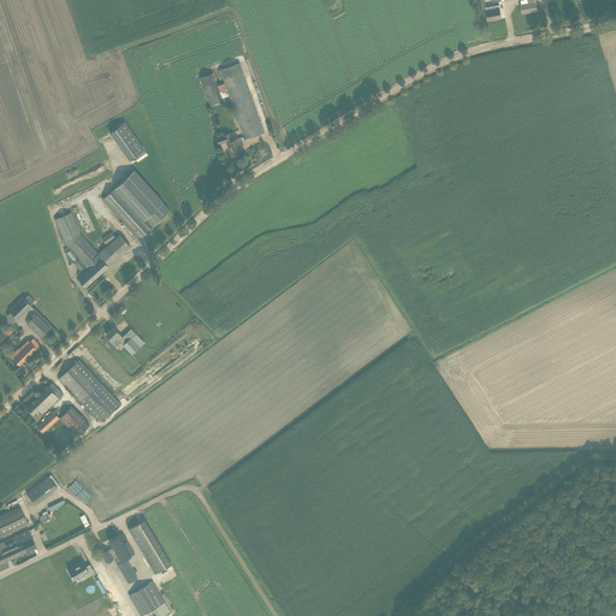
[(499,5),(485,7),(487,21),(502,18),(499,5)]
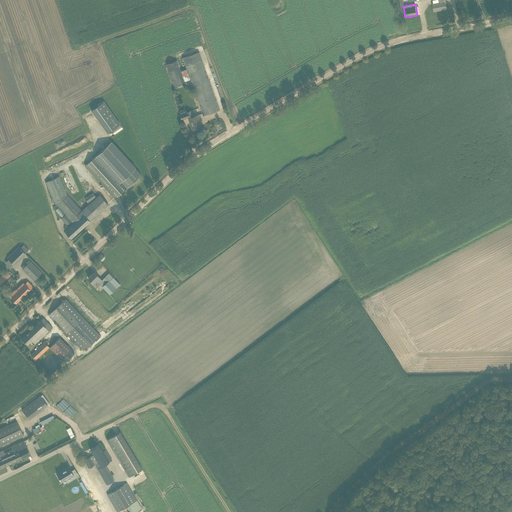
[(187,69),(190,79),(203,115),(219,110),(199,52),(183,58),(187,69)]
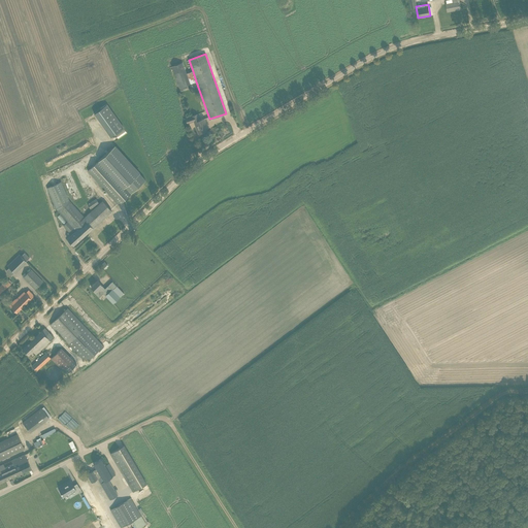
[(171,66),(179,88),(190,84),(186,73),(183,63),(171,66)]
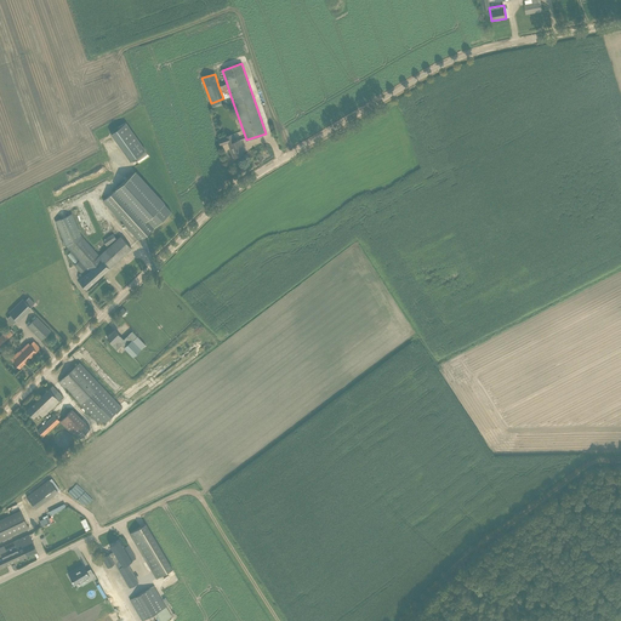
[(223,100),(231,96),(227,84),(218,86),(223,98),(223,100)]
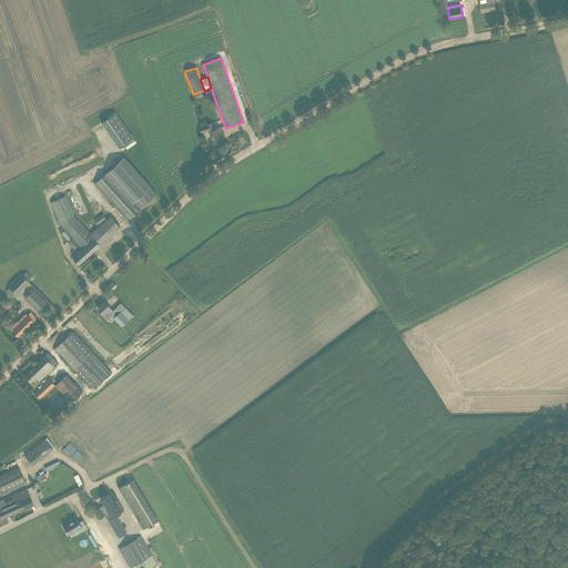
[(114,113),(101,122),(119,148),(132,138),(114,113)]
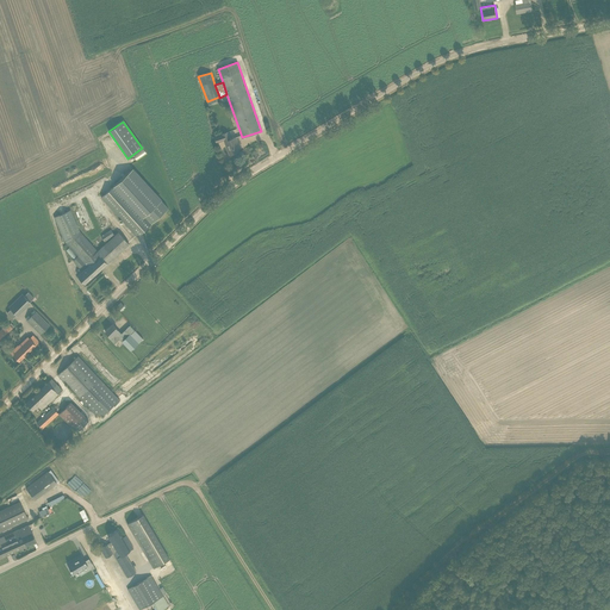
[(236,148),(238,147),(236,137),(230,138),(228,131),(213,136),(216,143),(224,141),(229,154),(237,151),(236,148)]
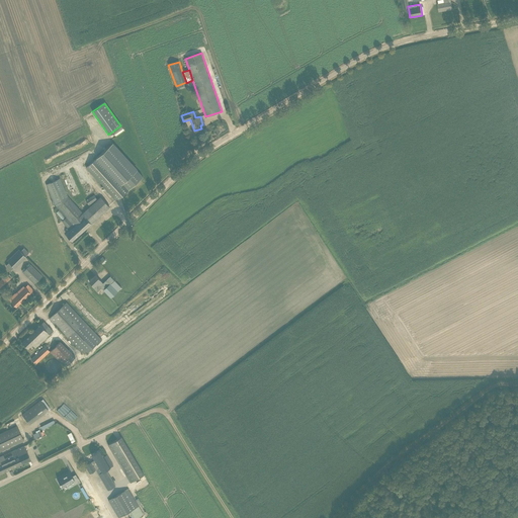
[(86,168),(112,197),(116,201),(128,189),(143,177),(137,170),(138,169),(113,143),(98,156),(86,168)]
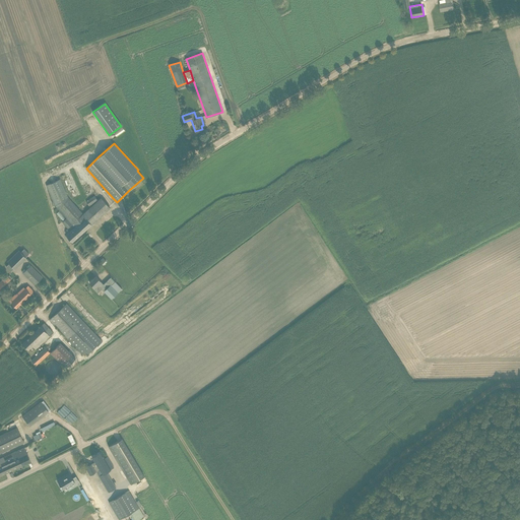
[(62,222),(68,229),(71,224),(74,228),(66,236),(72,242),(110,208),(107,204),(101,198),(83,214),(68,197),(60,179),(47,185),(55,205),(67,218),(62,222)]
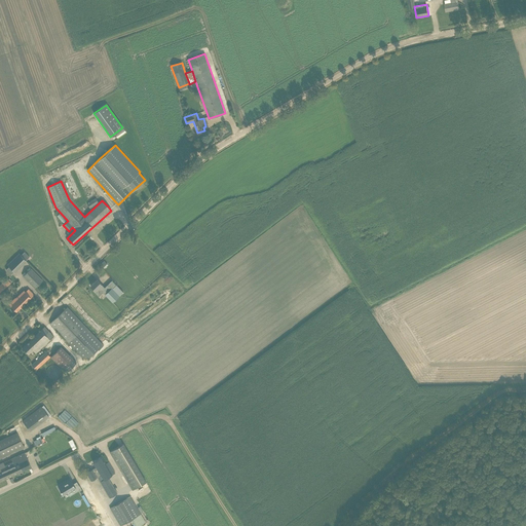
[(86,203),(90,209),(99,202),(96,197),(86,203)]
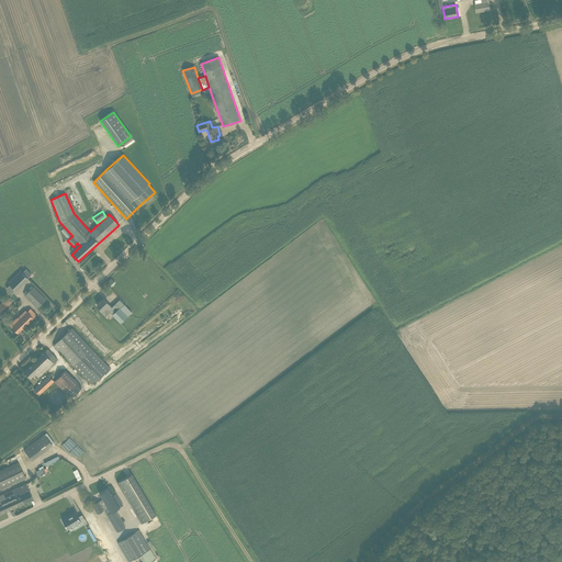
[(27,278),(31,274),(25,269),(22,272),(21,271),(8,283),(10,284),(7,288),(11,293),(15,290),(15,291),(29,279),(27,278)]
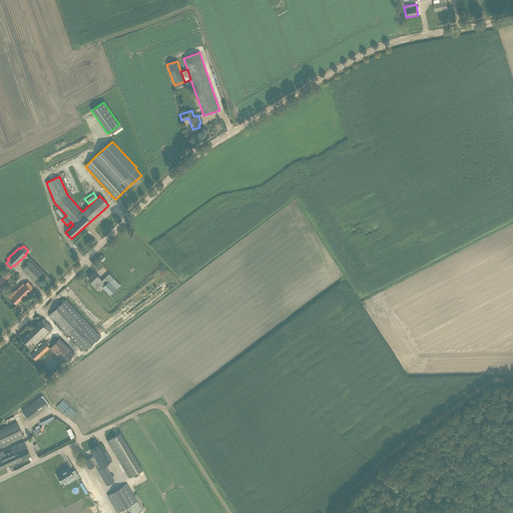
[(22,270),(30,278),(33,281),(41,273),(30,262),(22,270)]
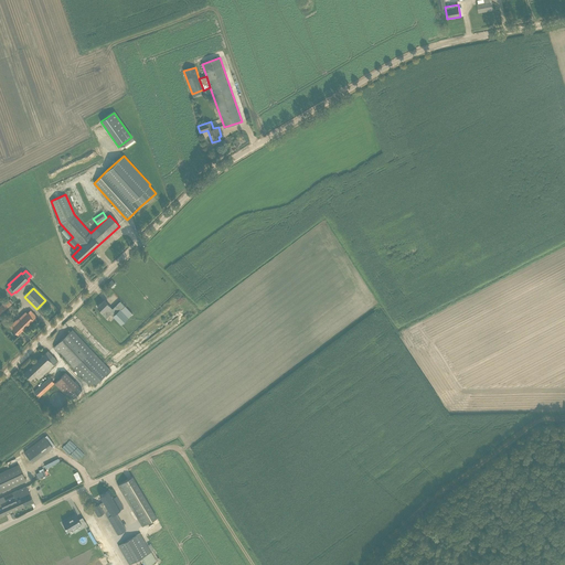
[(0,305),(0,310),(1,312),(11,304),(8,299),(0,305)]
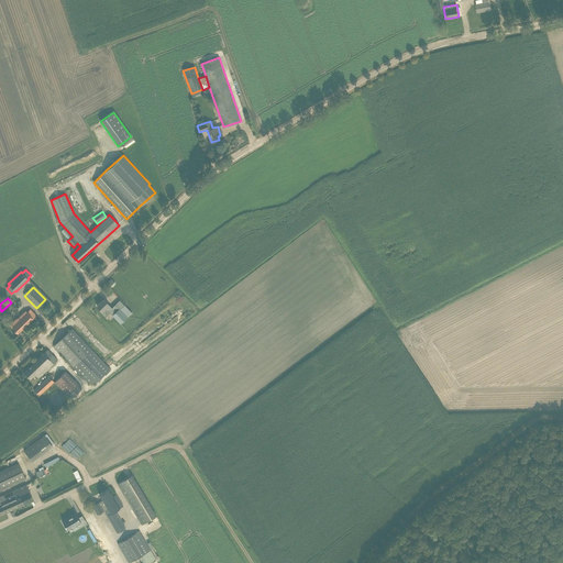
[(132,312),(120,300),(112,308),(103,299),(97,306),(102,311),(101,312),(106,317),(110,312),(120,323),(132,312)]
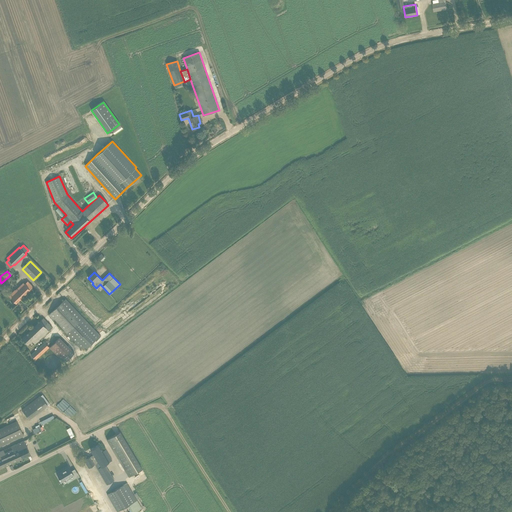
[(30,289),(33,286),(27,281),(24,284),(23,282),(14,291),(14,290),(9,296),(16,303),(30,289)]
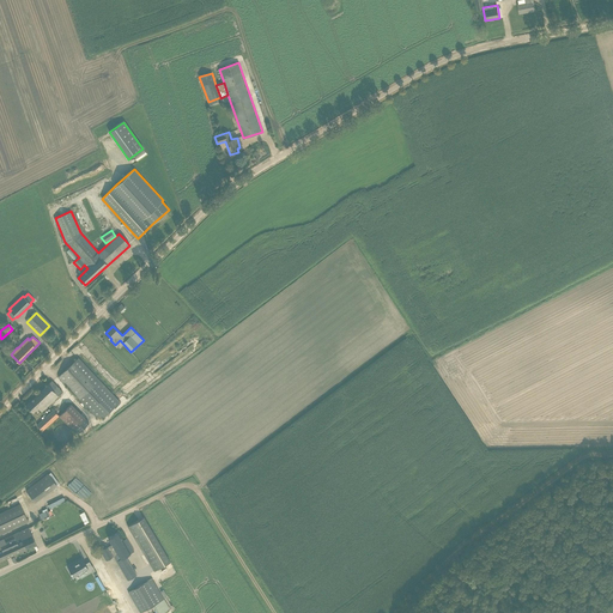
[(103,384),(78,358),(59,377),(62,381),(84,404),(96,417),(99,413),(103,417),(114,407),(115,408),(120,402),(103,384)]
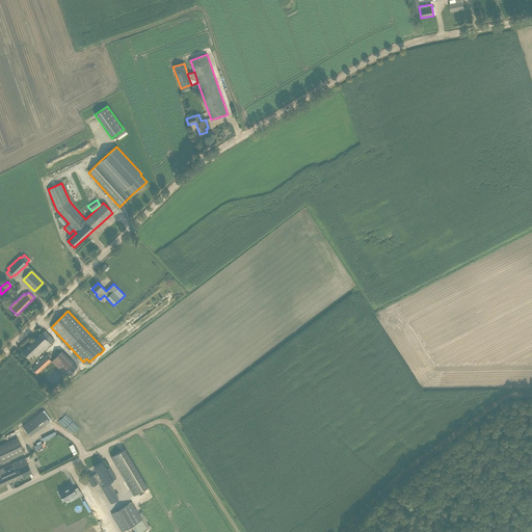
[(45,330),(23,351),(26,355),(29,357),(33,353),(36,357),(40,354),(50,344),(54,340),(48,335),(45,330)]
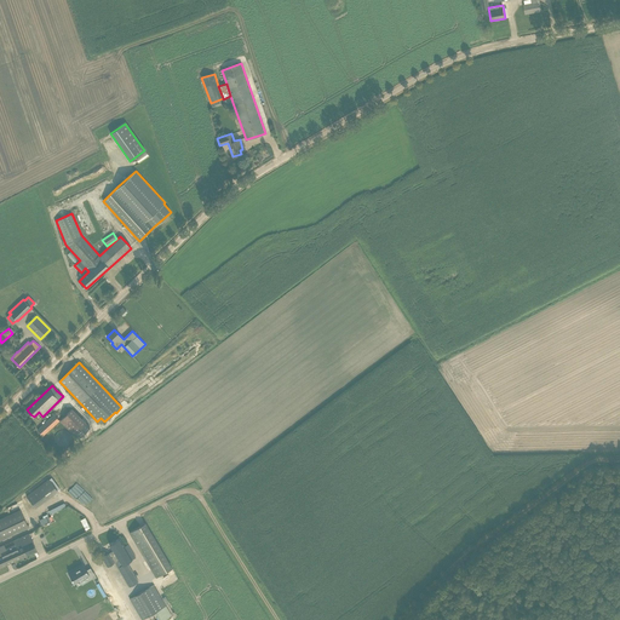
[(59,420),(74,435),(75,432),(80,437),(90,428),(72,409),(59,420)]
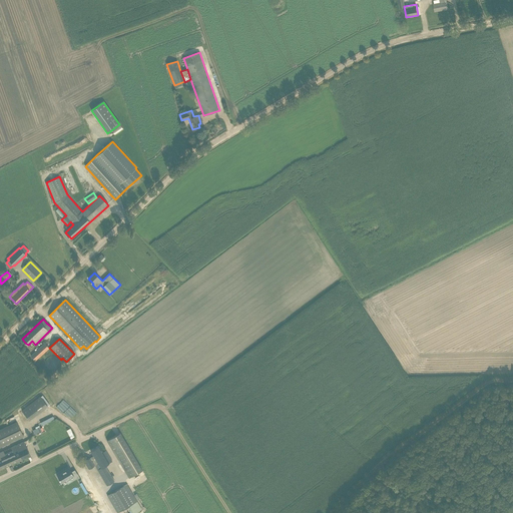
[(37,350),(31,356),(35,361),(49,348),(44,343),(39,349),(37,350)]
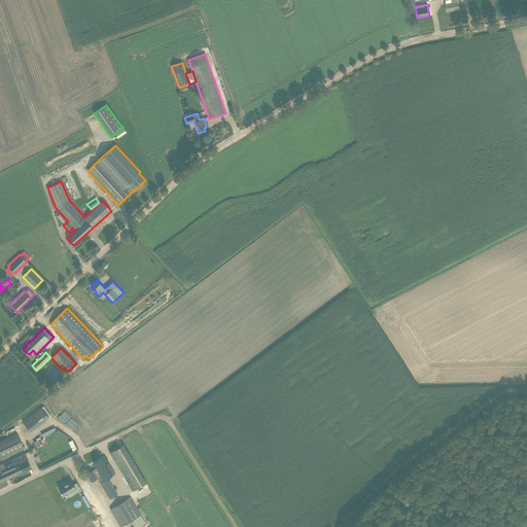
[(22,422),(30,431),(45,420),(51,416),(43,406),(37,410),(22,422)]
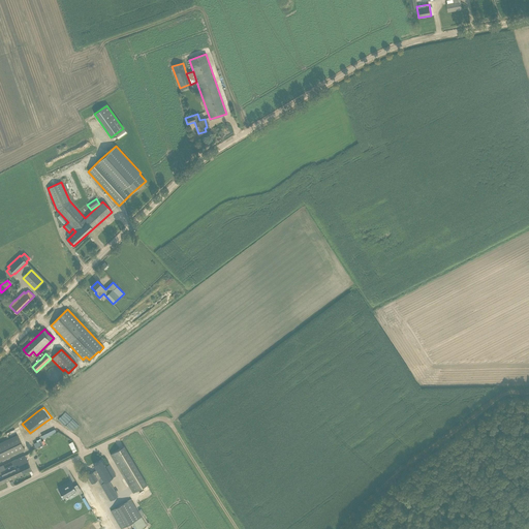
[(56,429),(42,435),(44,438),(57,432),(56,429)]
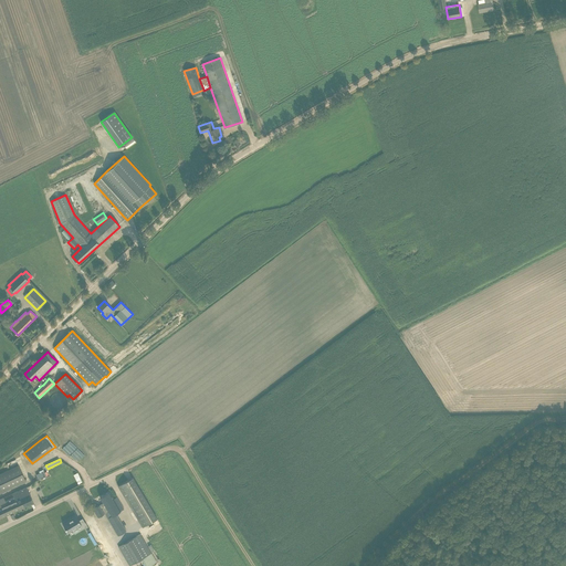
[(0,493),(25,481),(18,465),(0,473),(0,493)]
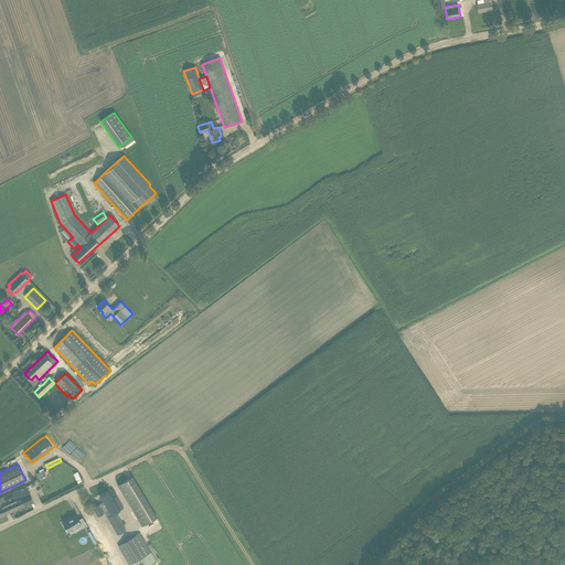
[(132,477),(118,486),(137,518),(142,526),(157,518),(159,515),(157,511),(153,513),(132,477)]
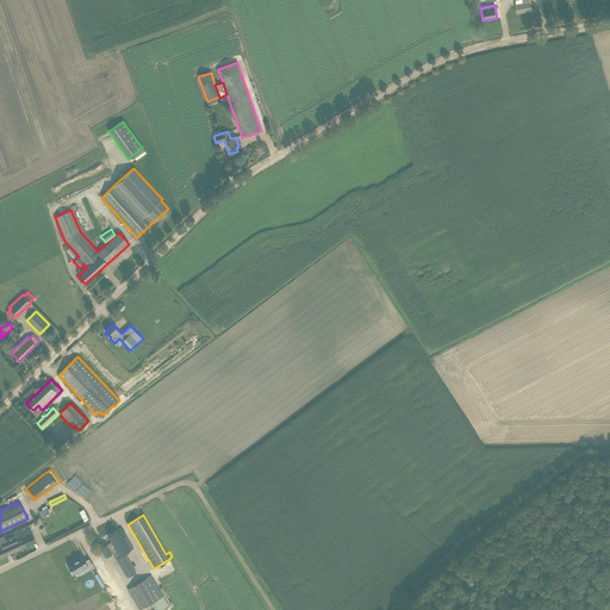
[(0,558),(36,542),(29,526),(13,531),(14,536),(11,537),(12,541),(7,543),(6,540),(5,536),(0,537),(0,558)]
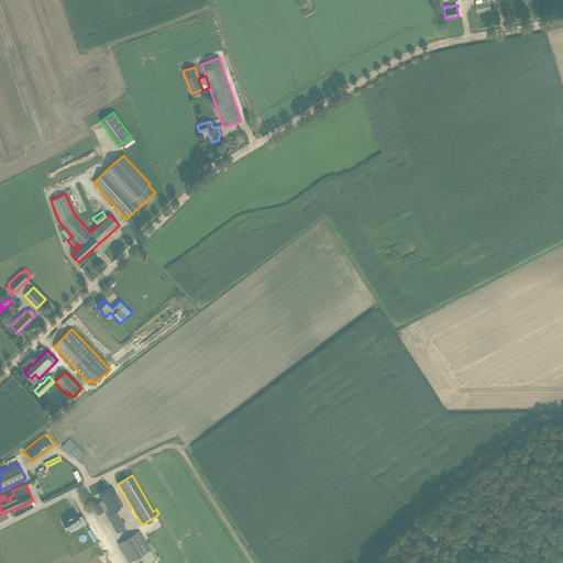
[(114,510),(123,506),(116,494),(113,496),(109,489),(99,495),(102,500),(92,506),(92,507),(94,509),(95,509),(98,515),(105,510),(108,516),(118,532),(125,528),(114,510)]
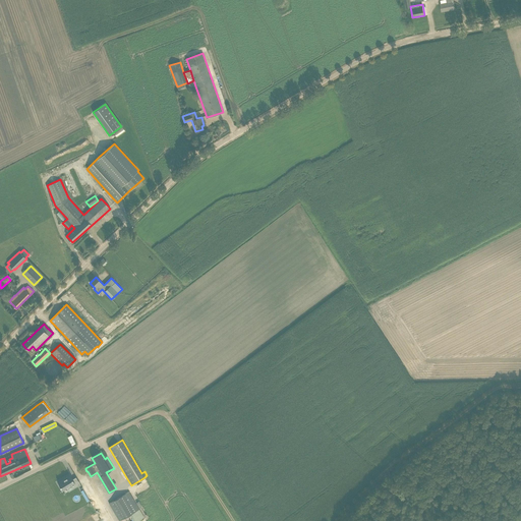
[(58,483),(59,486),(60,486),(62,489),(66,487),(66,488),(67,488),(74,483),(72,479),(69,474),(66,477),(64,479),(58,482),(58,483)]
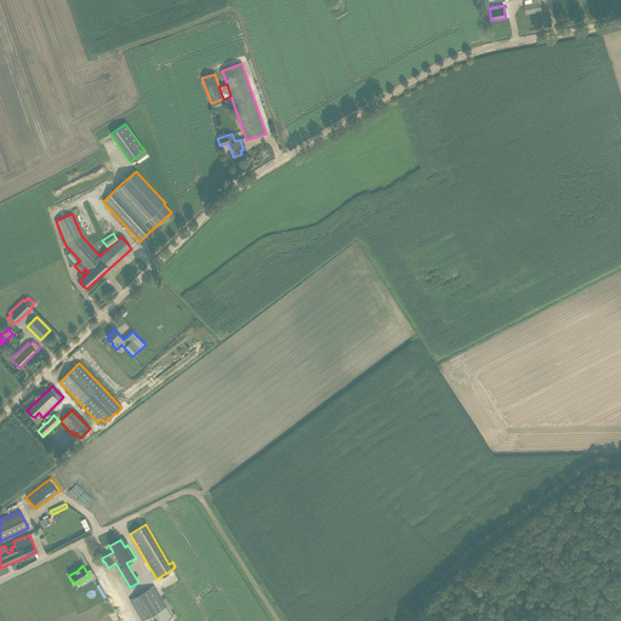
[(144,620),(155,614),(159,620),(163,620),(171,616),(153,586),(131,598),(144,620)]
